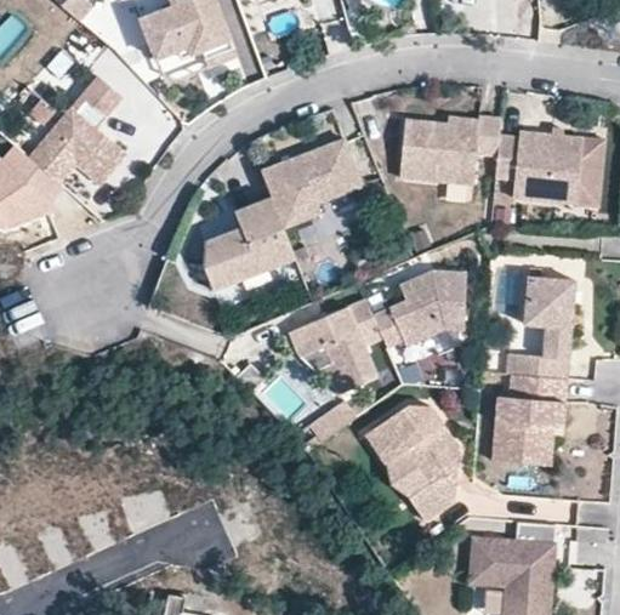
[(61,0),(60,1),(78,17),(90,4),(86,0),(61,0)]
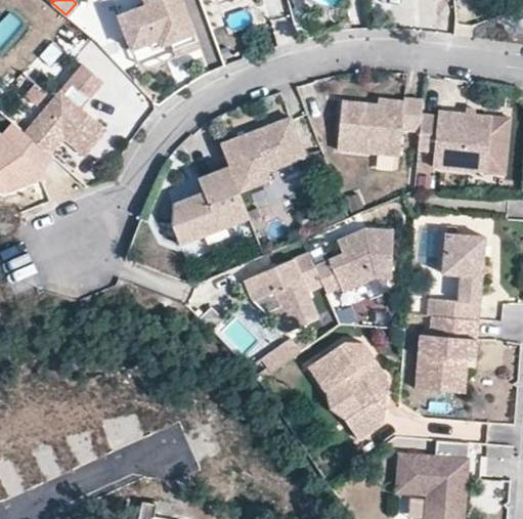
[(143,0),(146,8),(118,19),(123,35),(128,46),(166,32),(176,58),(200,49),(181,0),(143,0)]
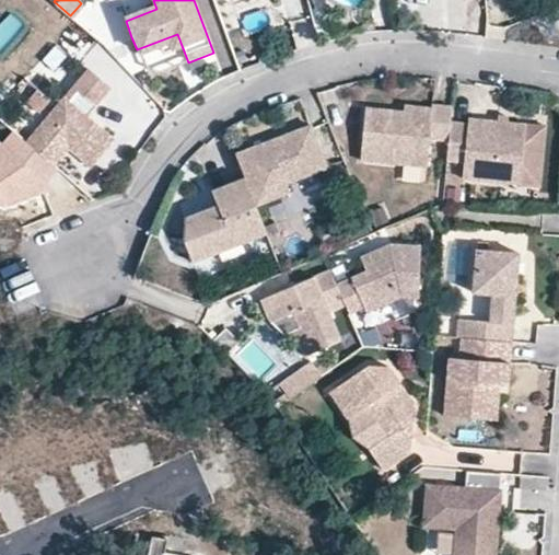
[(112,85),(89,65),(71,83),(78,90),(96,104),(112,85)]
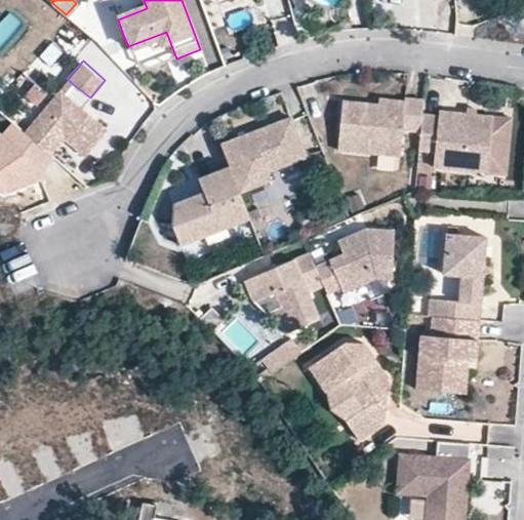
[(67,78),(58,89),(65,94),(73,84),(67,78)]
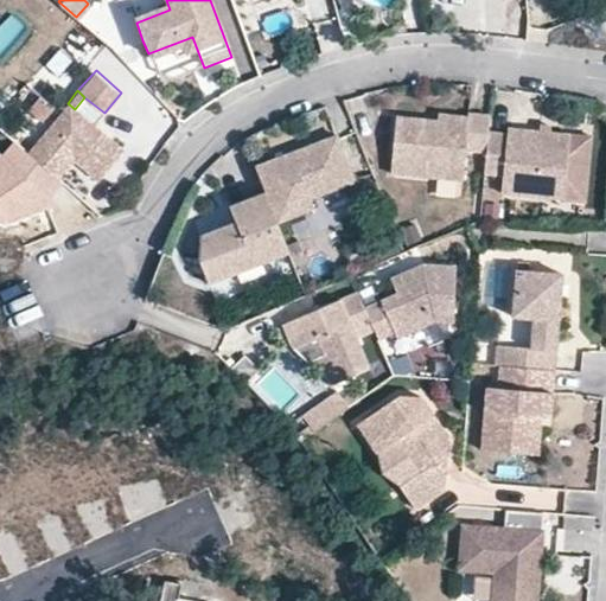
[(26,109),(46,126),(59,112),(39,94),(26,109)]
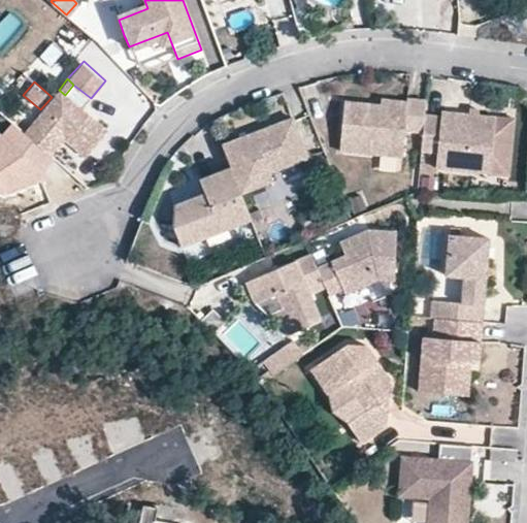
[(65,95),(59,90),(52,97),(40,109),(23,131),(47,153),(59,140),(55,137),(58,133),(62,136),(84,155),(105,129),(65,95)]
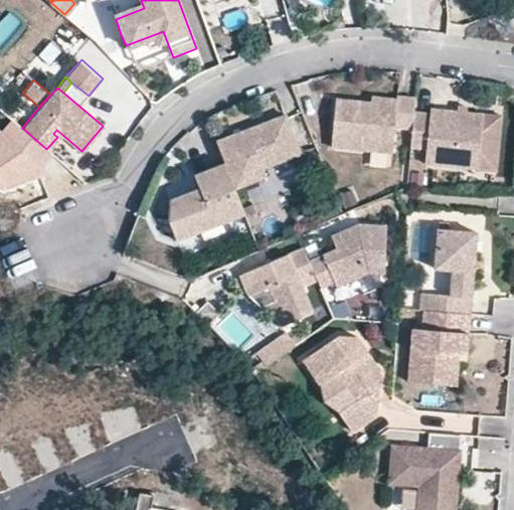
[(373,95),(372,101),(397,104),(398,98),(373,95)]
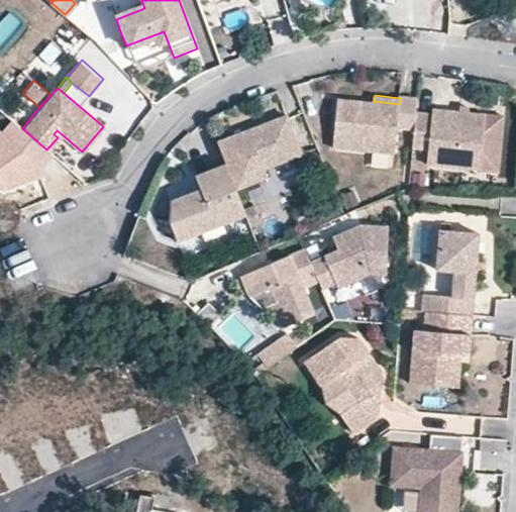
[(416,111),(418,98),(400,96),(400,98),(399,104),(374,101),(338,96),(332,143),(393,151),(397,125),(414,128),(416,111)]
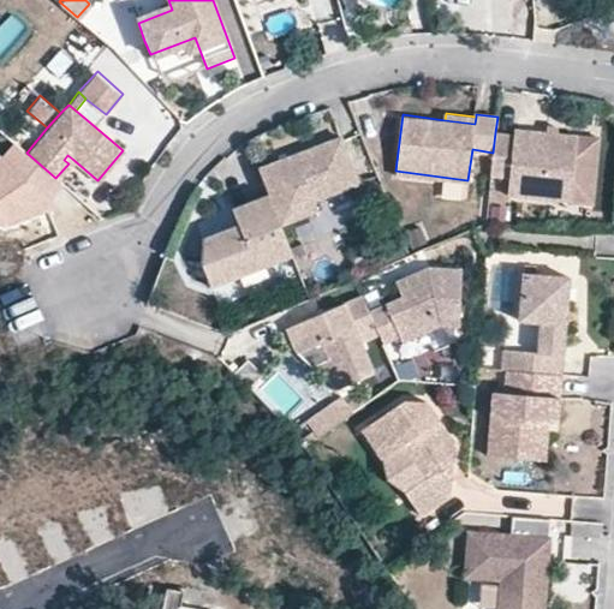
[(514,135),(495,132),(493,153),(490,174),(508,177),(507,193),(591,206),(601,139),(558,135),(547,133),(516,129),(514,135)]
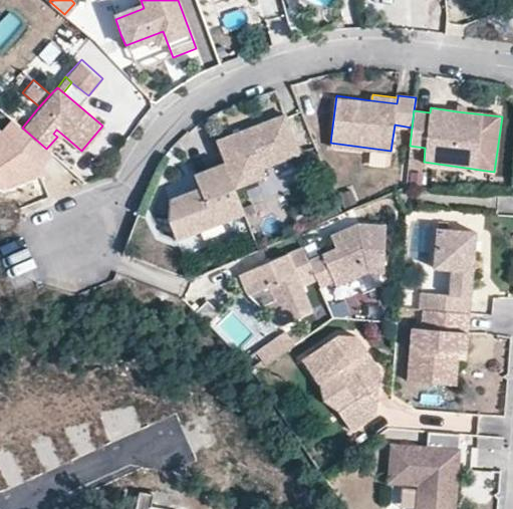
[(285,114),(217,141),(225,163),(235,188),(266,175),(262,167),(300,153),(285,114)]
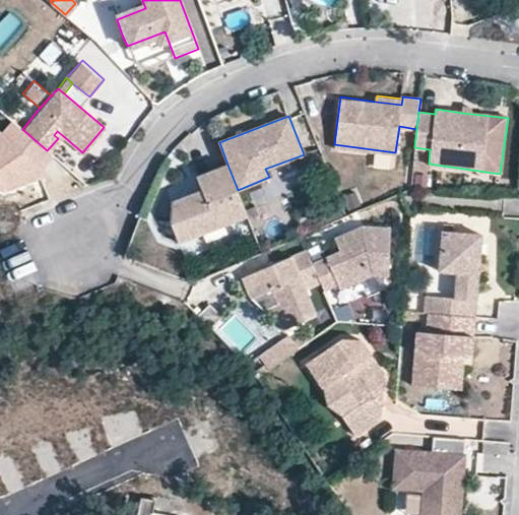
[(51,153),(47,150),(22,129),(13,121),(1,134),(0,132),(0,187),(4,189),(48,172),(41,166),(51,153)]
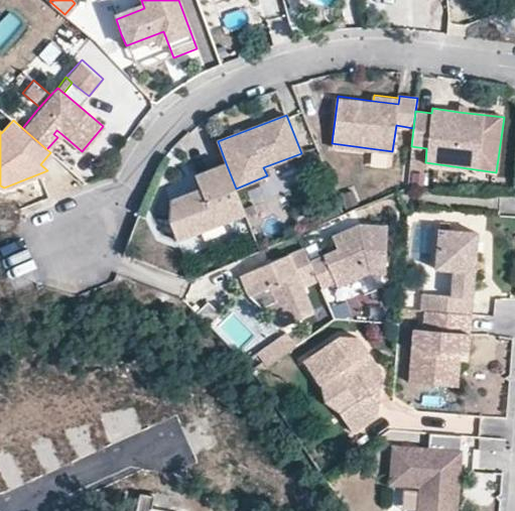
[(236,188),(226,163),(196,174),(201,187),(170,200),(168,219),(177,240),(222,223),(221,219),(244,210),(236,188)]
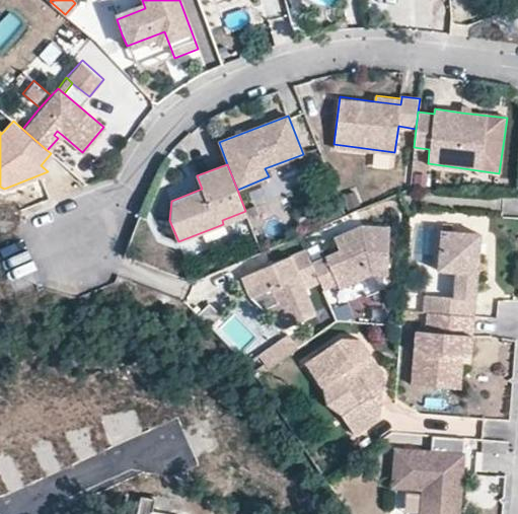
[(245,211),(222,220),(223,224),(246,215),(245,211)]
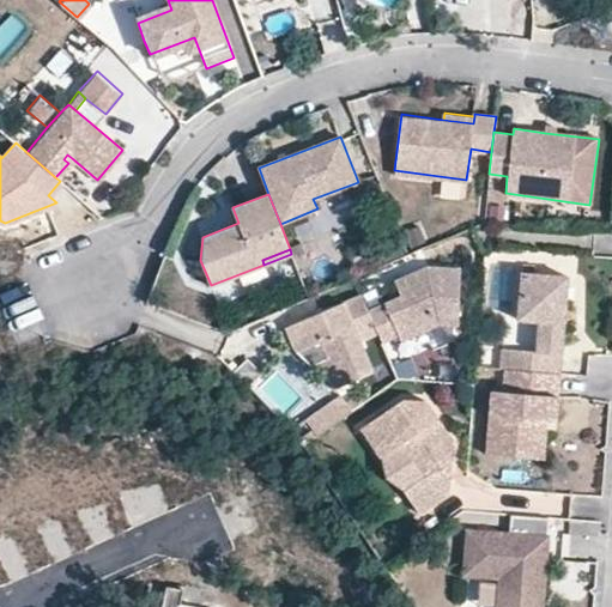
[(386,302),(369,309),(379,332),(382,341),(399,334),(401,339),(437,323),(456,325),(460,268),(426,266),(395,280),(401,295),(404,301),(388,308),(386,302)]
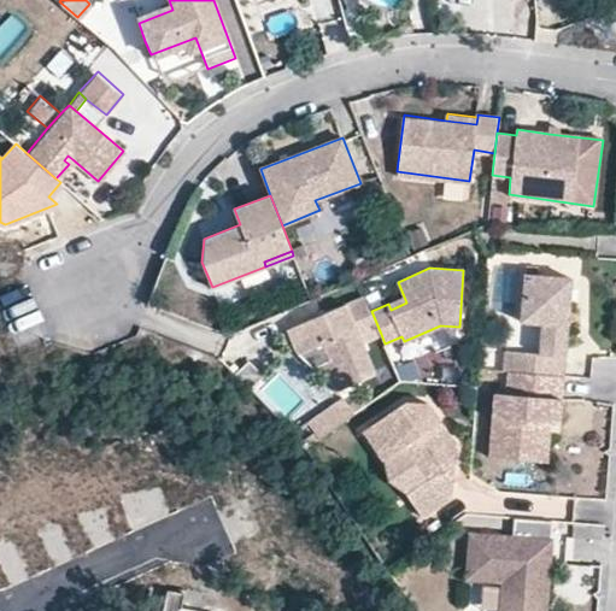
[(561,379),(562,379),(569,303),(557,301),(559,280),(523,276),(518,324),(541,325),(538,356),(503,353),(502,374),(506,374),(561,379)]
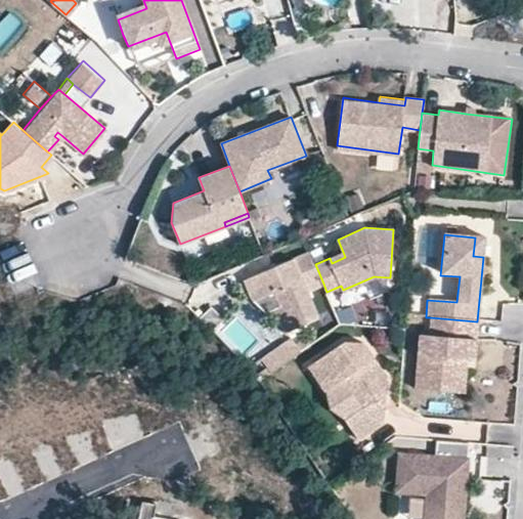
[(484,239),(475,238),(473,256),(483,257),(484,239)]
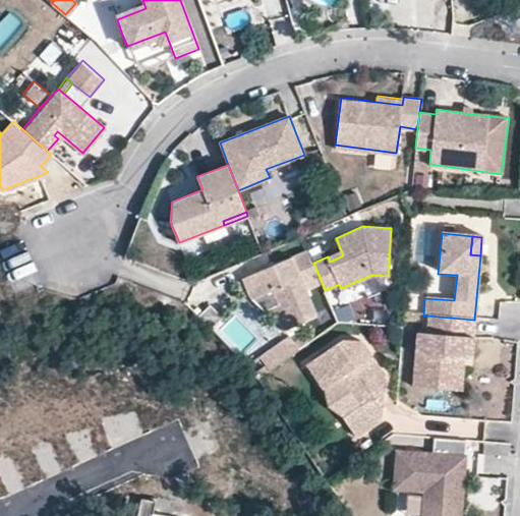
[(313,263),(307,249),(243,277),(251,297),(273,288),(279,302),(273,305),(283,329),(318,316),(306,289),(322,282),(313,263)]
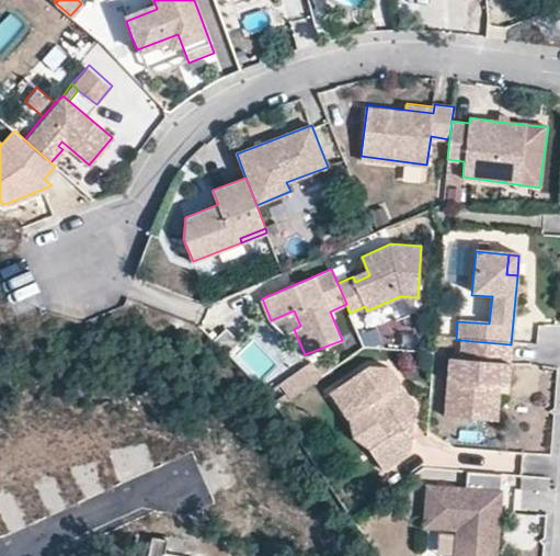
[(367,270),(353,276),(355,282),(369,275),(367,270)]
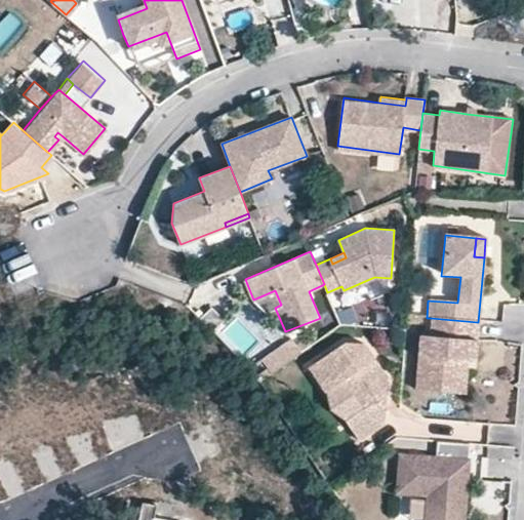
[(201,316),(213,329),(225,318),(212,305),(201,316)]
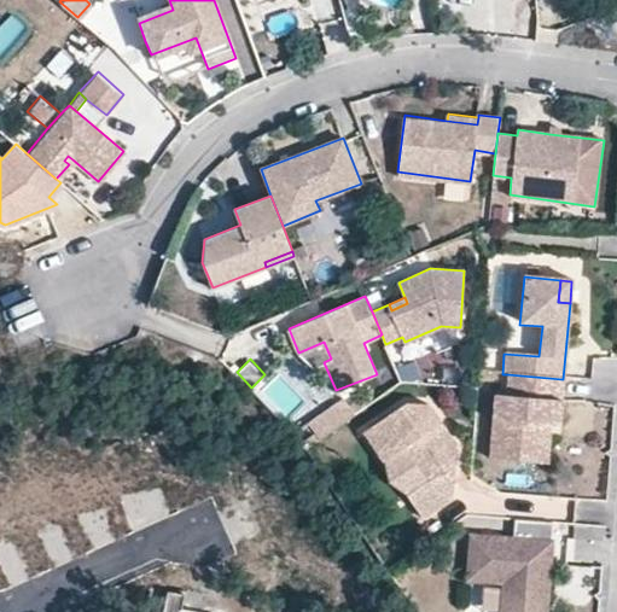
[(502,374),(495,373),(493,396),(505,397),(507,374),(502,374)]
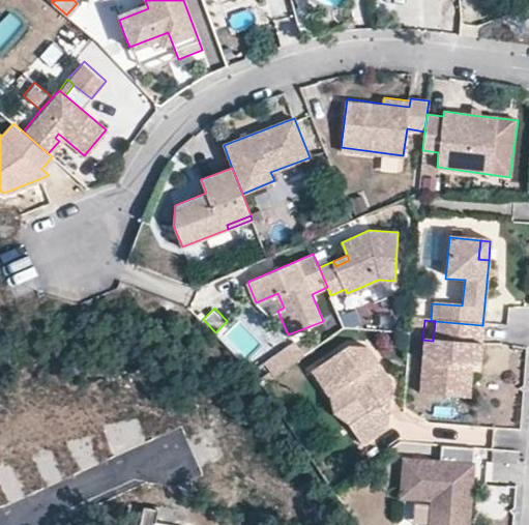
[(481,325),(435,321),(433,341),(422,340),(418,395),(452,397),(454,376),(462,376),(463,365),(470,366),(472,345),(480,346),(481,325)]
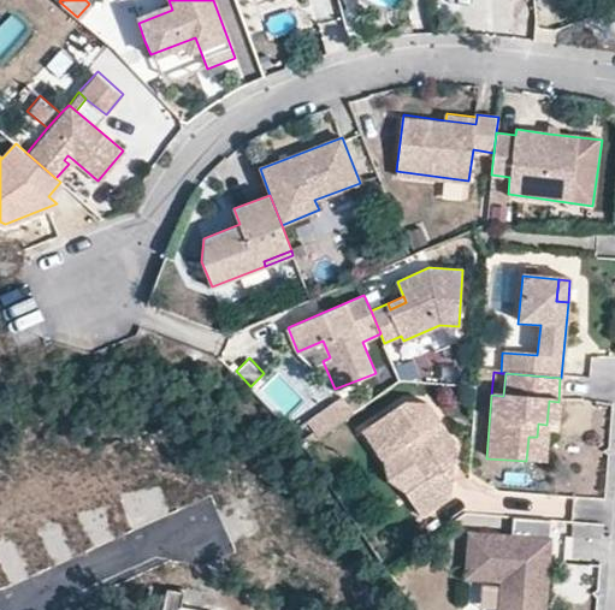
[(307,424),(315,437),(355,410),(347,398),(307,424)]
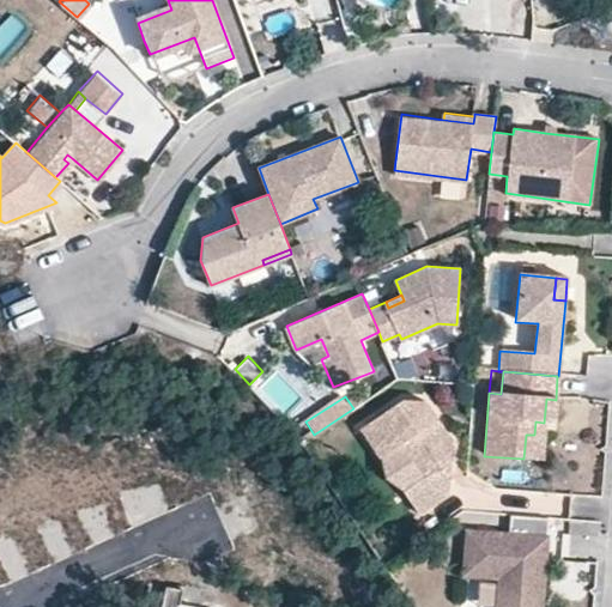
[(553,423),(556,400),(546,399),(544,423),(553,423)]
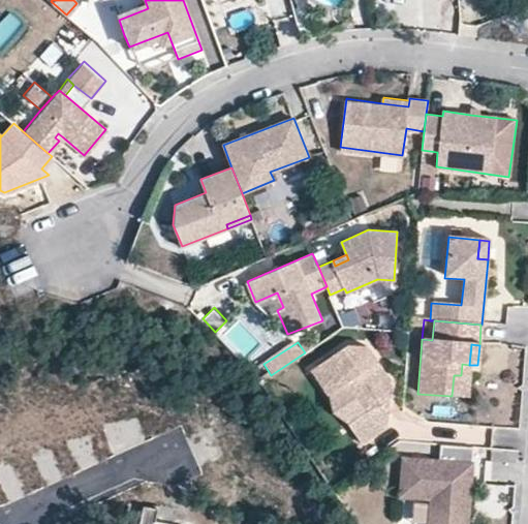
[(390,377),(368,346),(348,345),(312,369),(329,394),(343,384),(363,414),(348,424),(361,442),(385,427),(390,377)]
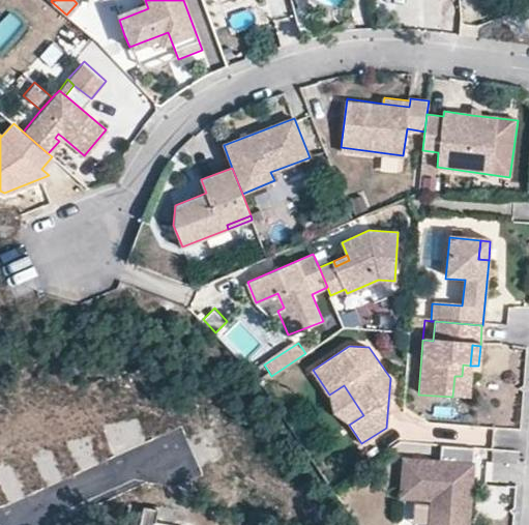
[(468,399),(470,366),(463,365),(462,376),(454,376),(452,397),(468,399)]
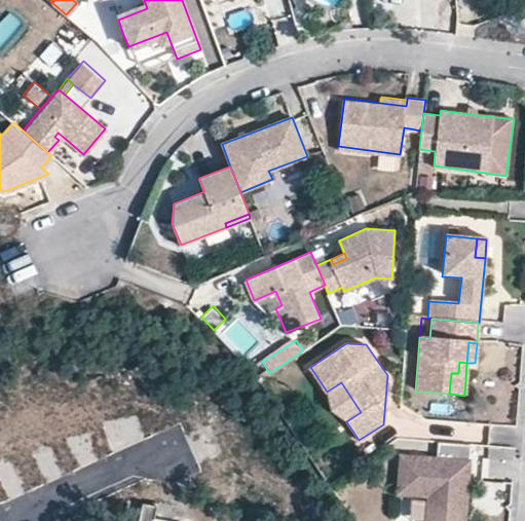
[(341,382),(327,392),(346,421),(361,412),(341,382)]
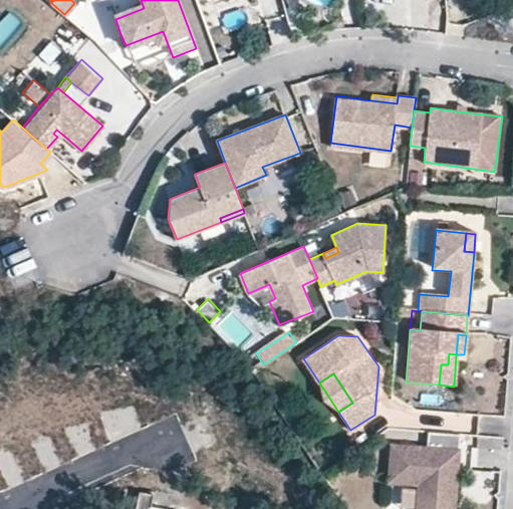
[(427,446),(391,443),(389,482),(418,484),(416,508),(453,508),(458,433),(428,431),(427,446)]
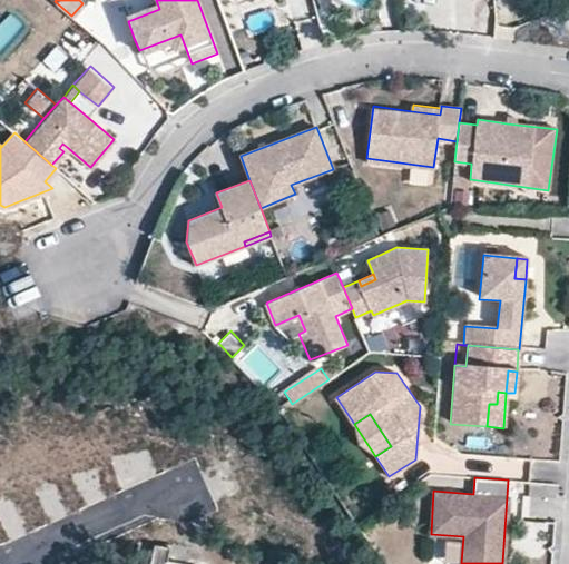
[(199,563),(200,563),(166,557),(168,546),(156,543),(150,563),(199,563)]
